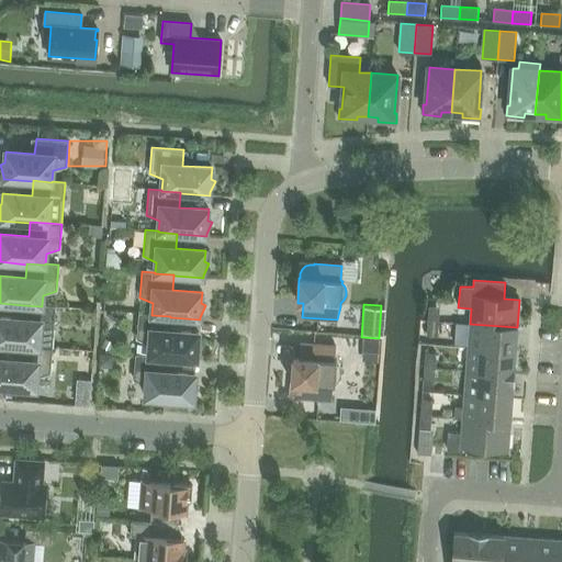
[(0,345),(20,347),(20,346),(38,348),(40,347),(52,348),(54,333),(55,308),(55,306),(42,305),(42,306),(23,305),(22,319),(0,317),(0,345)]
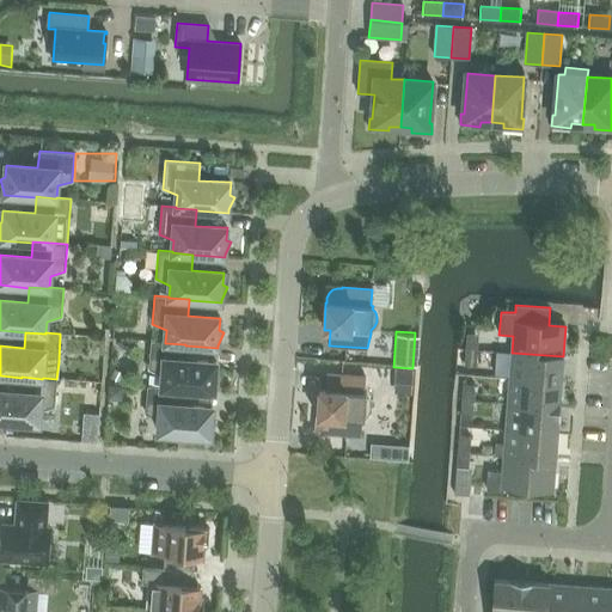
[(467,334),(466,349),(478,350),(479,335),(467,334)]
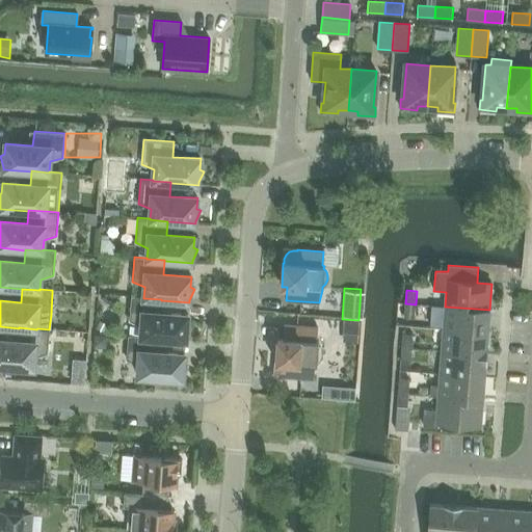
[(143,298),(143,297),(131,296),(131,297),(129,321),(141,326),(140,337),(159,339),(186,341),(186,339),(191,328),(187,326),(188,315),(160,313),(161,300),(161,299),(143,298)]
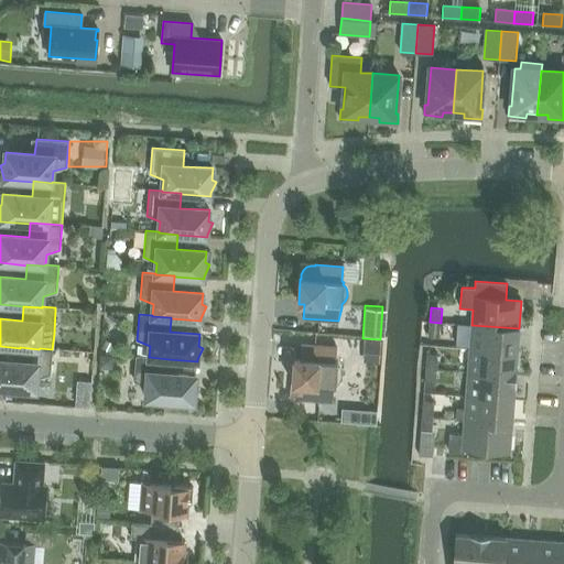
[(441,323),(430,322),(429,337),(440,338),(441,323)]
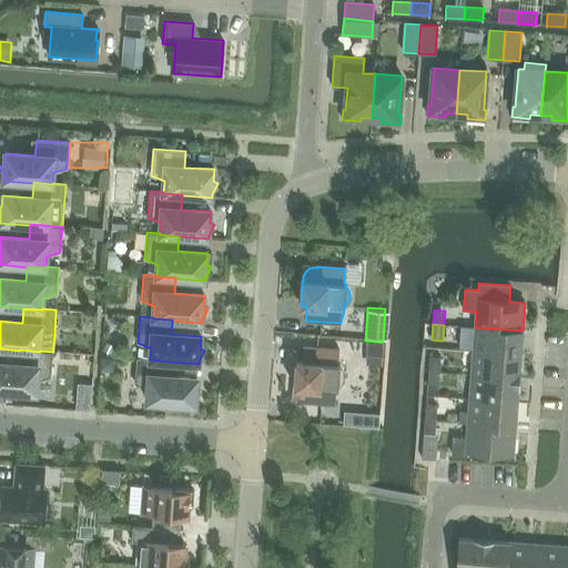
[(520,355),(523,331),(475,327),(473,352),(520,355)]
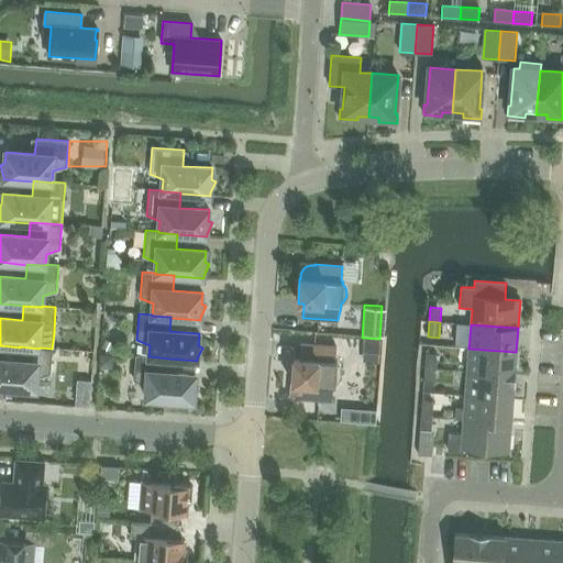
[(296,396),(300,398),(305,398),(305,399),(332,401),(333,386),(335,387),(335,384),(339,381),(340,376),(340,372),(340,367),(337,365),(337,362),(334,361),(337,346),(300,344),(299,359),(294,359),(291,384),(293,384),(291,388),(294,392),(296,396)]
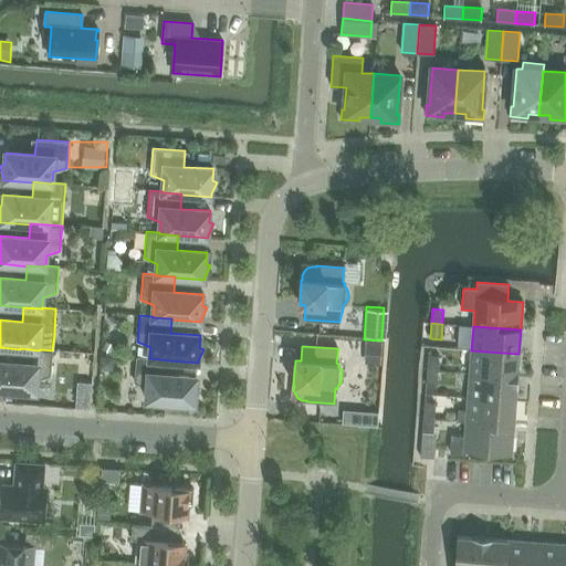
[(20,348),(20,349),(19,363),(0,362),(0,390),(2,390),(35,392),(37,380),(51,376),(52,350),(40,349),(39,350),(20,348)]
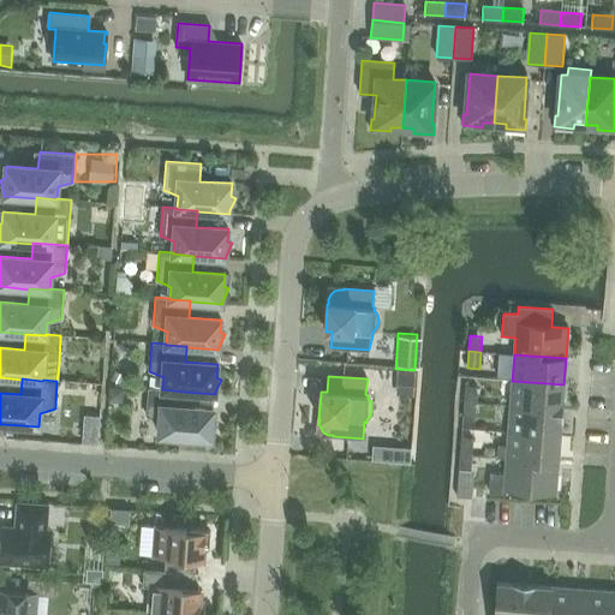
[(512,381),(511,406),(563,411),(563,400),(562,400),(563,384),(512,381)]
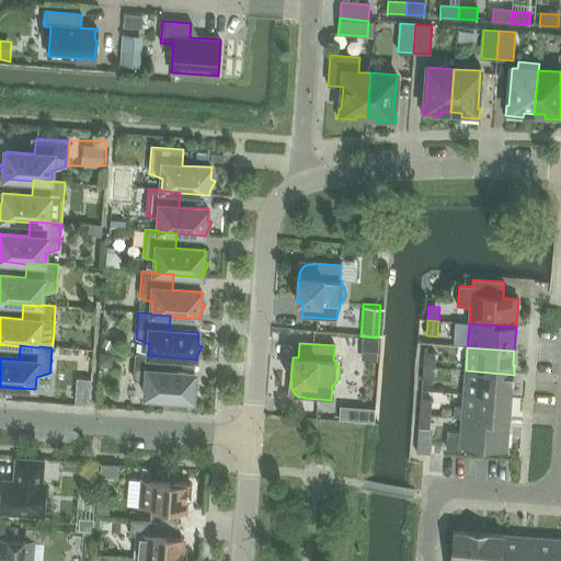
[(424,353),(423,367),(434,368),(435,353),(424,353)]
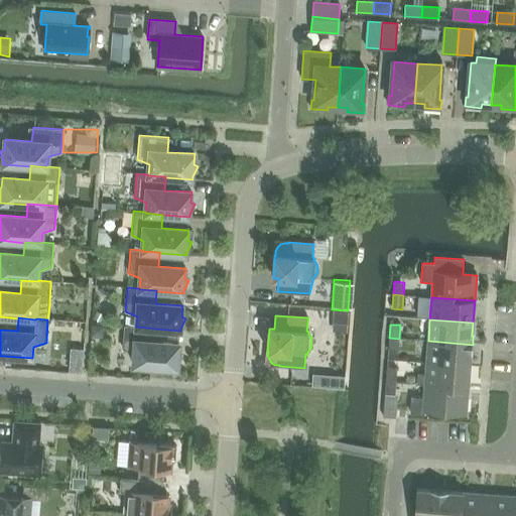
[(136,327),(124,326),(122,349),(134,355),(133,366),(164,368),(175,373),(176,369),(177,369),(177,367),(182,356),(178,354),(179,344),(153,342),(154,329),(136,327)]
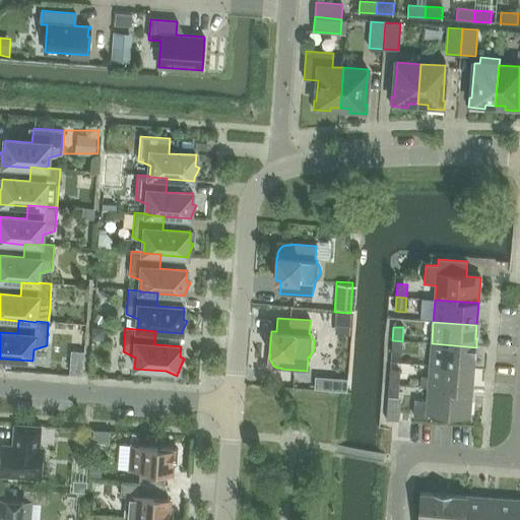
[(402,341),(392,340),(391,354),(401,354),(402,341)]
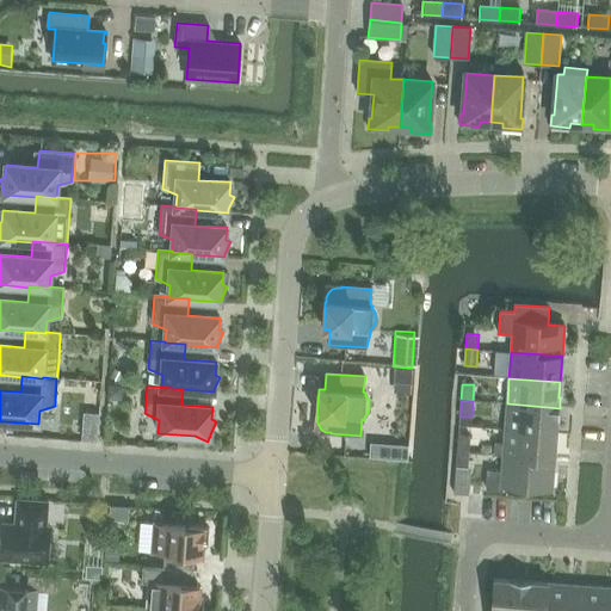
[(559,418),(560,408),(507,403),(505,430),(556,433),(557,418),(559,418)]
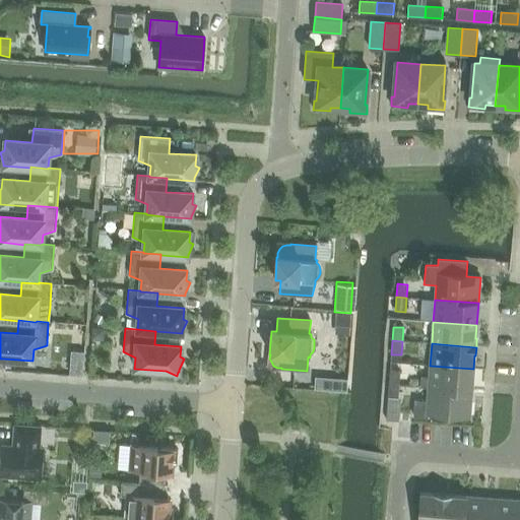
[(429,378),(420,377),(420,387),(429,387),(471,391),(473,369),(430,366),(429,378)]
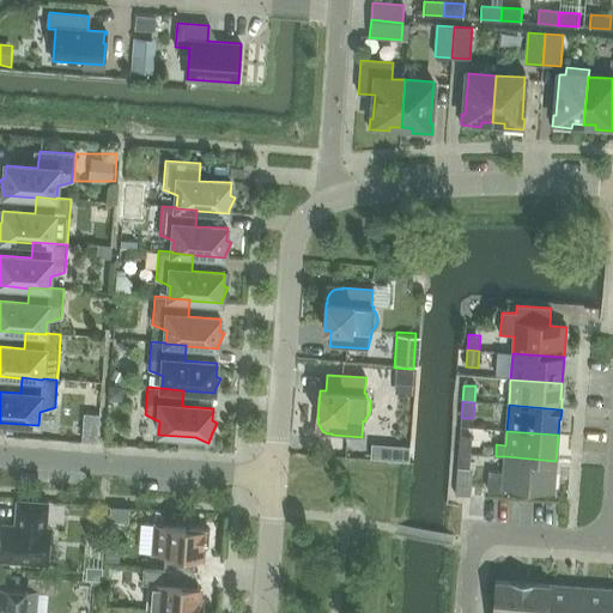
[(460,437),(459,453),(471,454),(472,438),(460,437)]
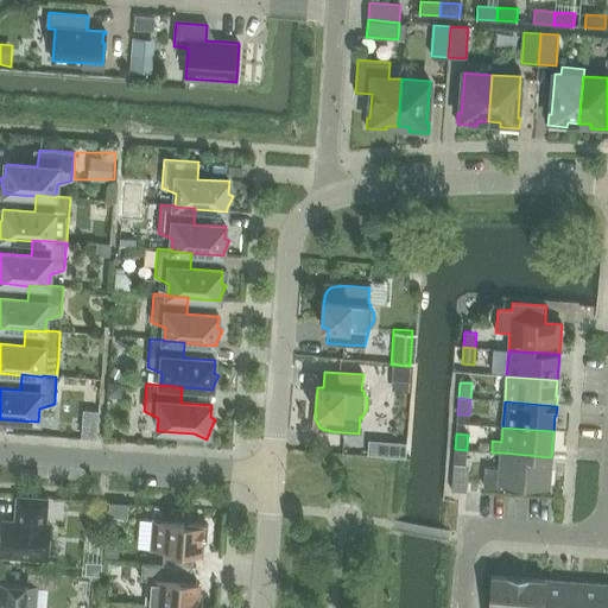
[(467,450),(455,449),(454,466),(466,466),(467,450)]
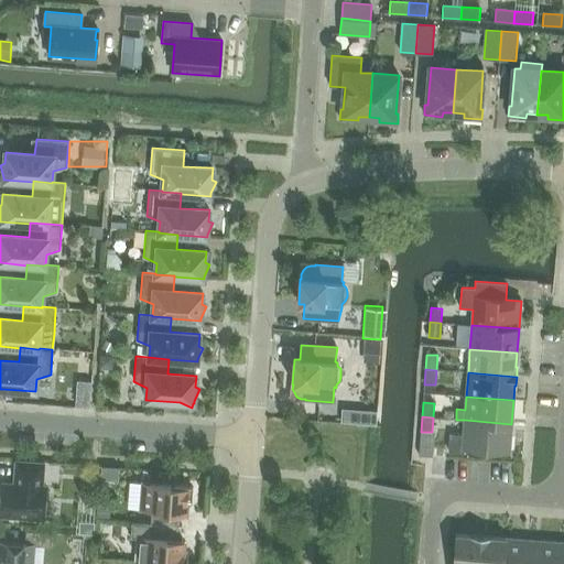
[(511,424),(465,420),(463,435),(449,435),(448,452),(463,453),(464,448),(509,452),(511,424)]
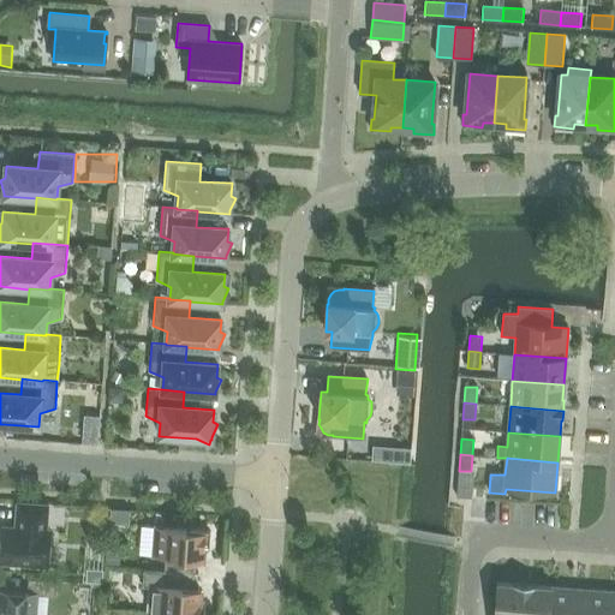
[(459,471),(457,497),(472,499),(473,472),(471,471),(459,471)]
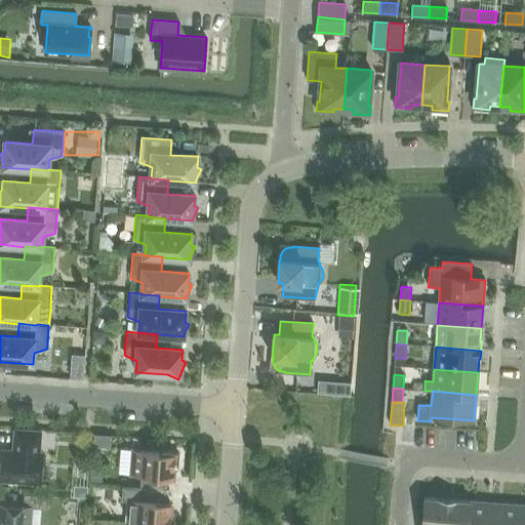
[(2,450),(0,478),(0,480),(41,483),(41,480),(43,480),(46,478),(46,471),(44,468),(42,468),(43,453),(39,453),(40,432),(15,430),(13,451),(2,450)]
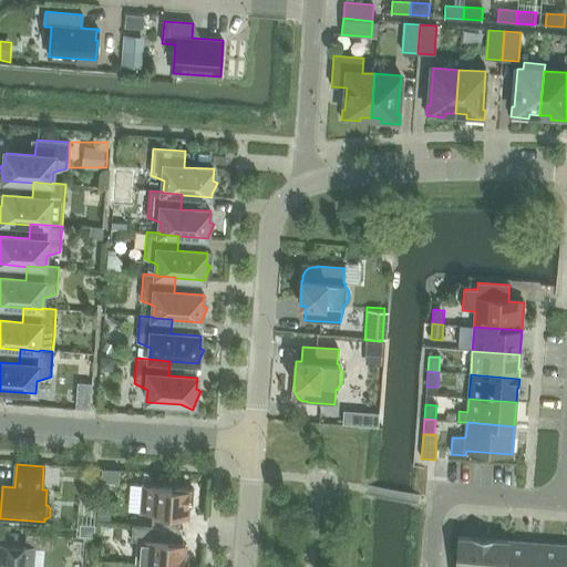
[(153,513),(152,527),(178,529),(179,516),(184,515),(187,515),(187,506),(193,506),(194,491),(144,486),(143,512),(153,513)]
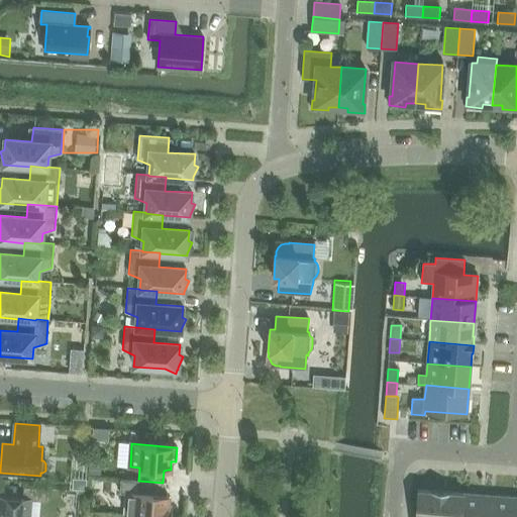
[(86,490),(87,479),(86,479),(73,478),(73,489),(86,490)]
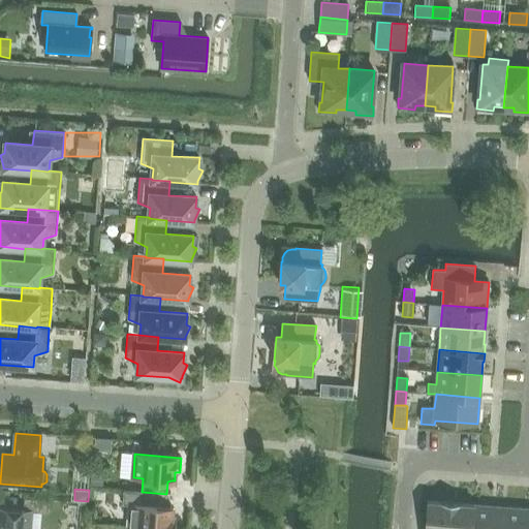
[(142,492),(124,490),(123,503),(131,504),(130,527),(156,528),(175,528),(177,517),(172,516),(173,507),(169,506),(165,505),(166,494),(142,492)]
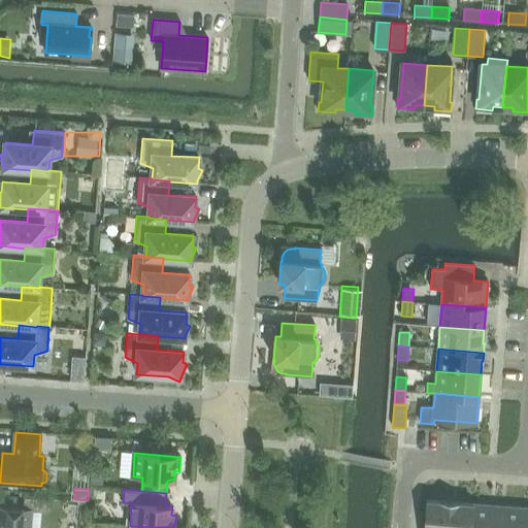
[(0,527),(29,527),(31,510),(48,513),(50,499),(25,497),(24,509),(0,507),(0,527)]
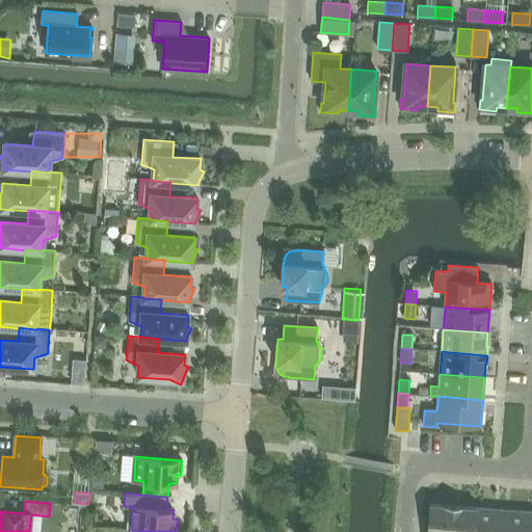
[(427,531),(452,531),(454,505),(445,504),(444,506),(430,505),(427,531)]
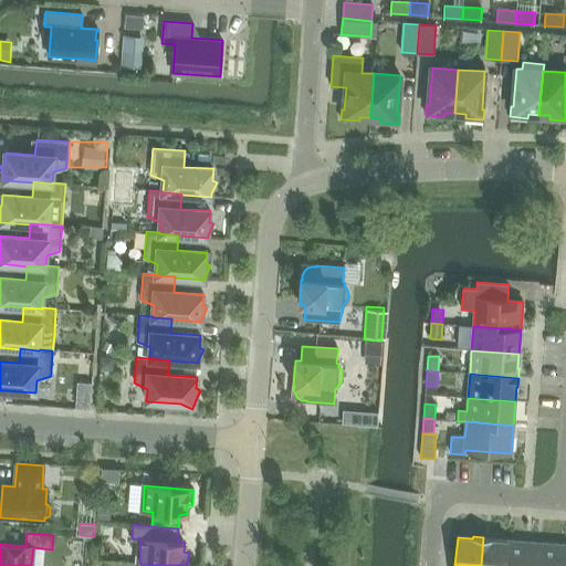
[(483,537),(481,565),(507,565),(510,541),(492,540),(492,538),(483,537)]
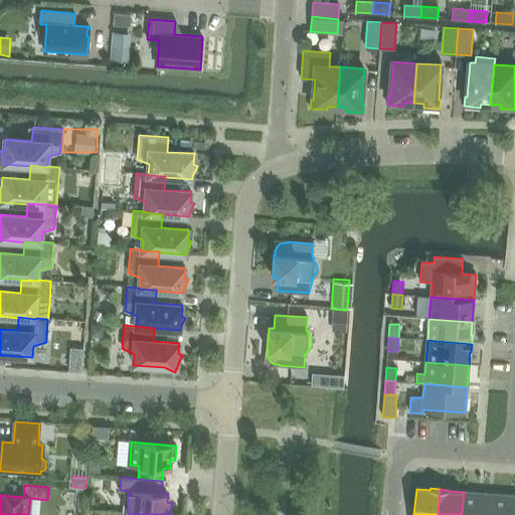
[(464,492),(462,514),(485,514),(487,494),(464,492)]
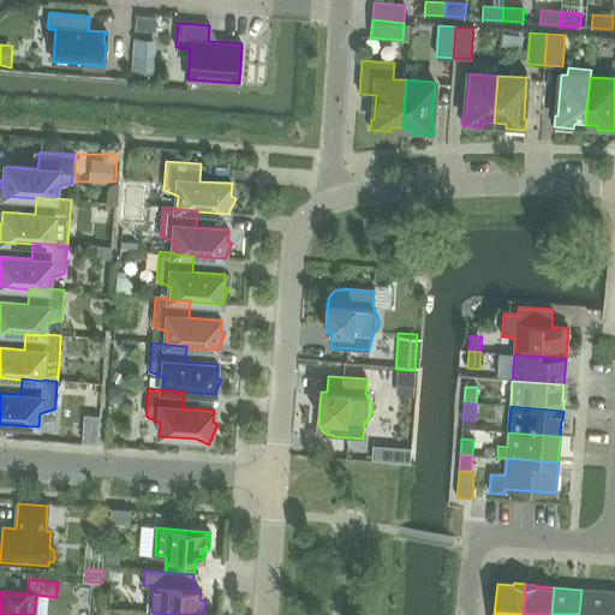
[(581,590),(579,614),(608,614),(610,592),(581,590)]
